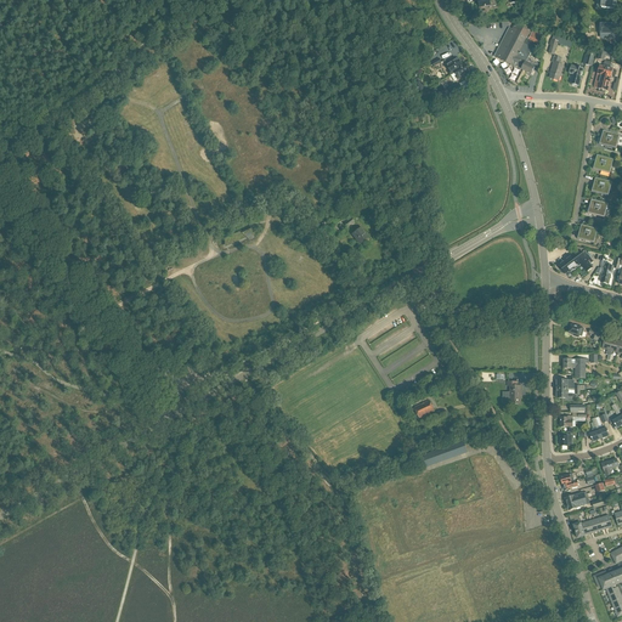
[(516,67),(521,69),(532,49),(533,49),(538,51),(546,37),(535,30),(532,34),(515,24),(513,30),(509,29),(495,57),(516,68),(516,67)]
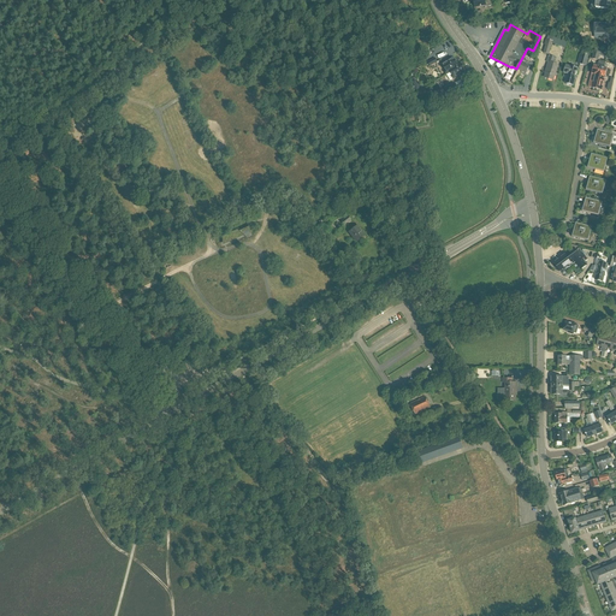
[(594,35),(602,35),(602,36),(606,36),(606,35),(610,35),(610,24),(594,24),(594,35)]
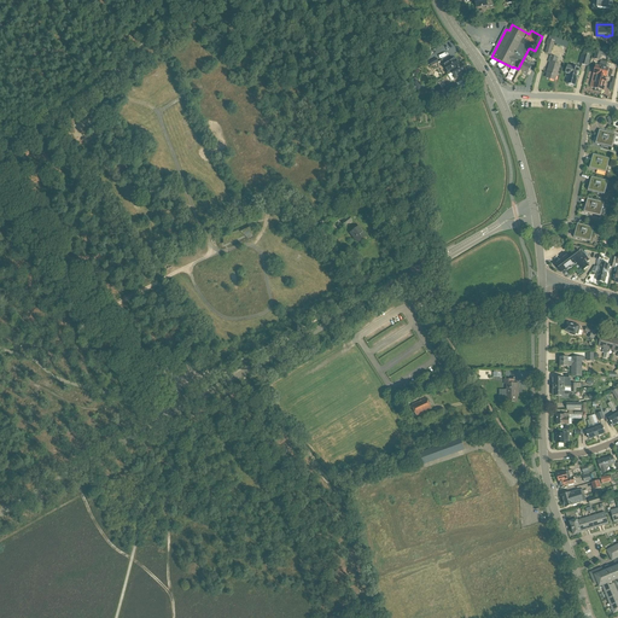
[(598,47),(594,59),(600,60),(601,56),(608,58),(608,59),(614,60),(617,52),(598,47)]
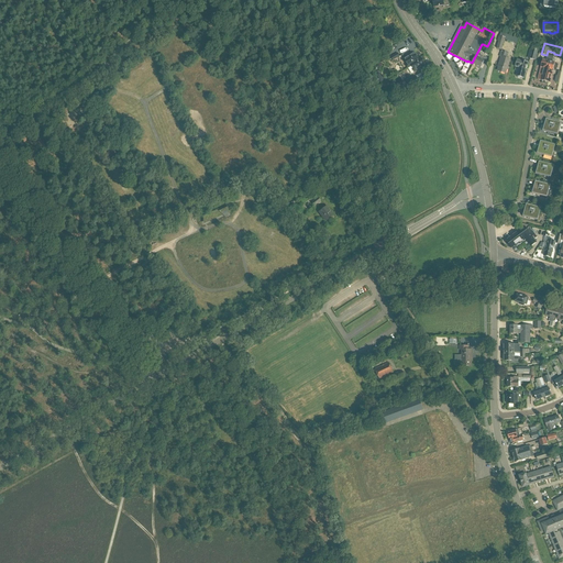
[(476,56),(483,44),(482,44),(472,63),(474,64),(473,64),(477,66),(479,67),(481,68),(484,62),(477,58),(477,56),(476,56)]
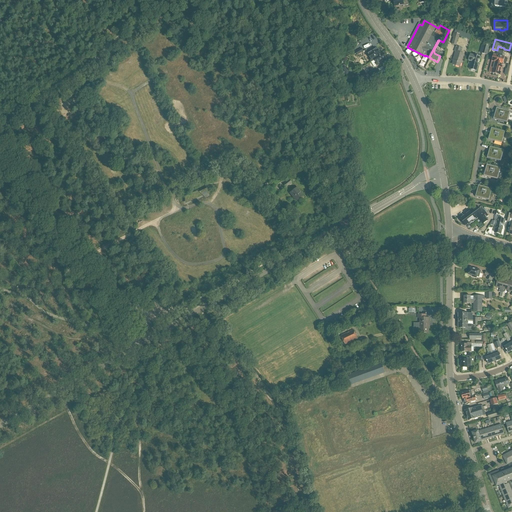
[(480,53),(482,53),(487,55),(490,42),(484,41),(483,45),(482,45),(480,53)]
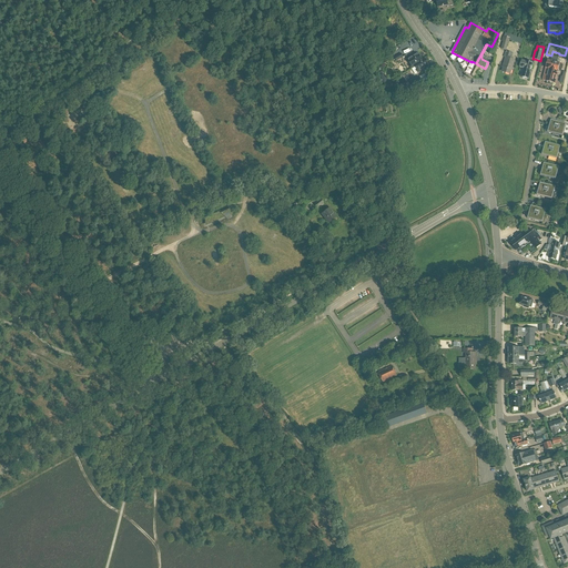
[(510,74),(515,60),(511,59),(513,53),(506,51),(505,57),(506,58),(504,66),(503,72),(510,74)]
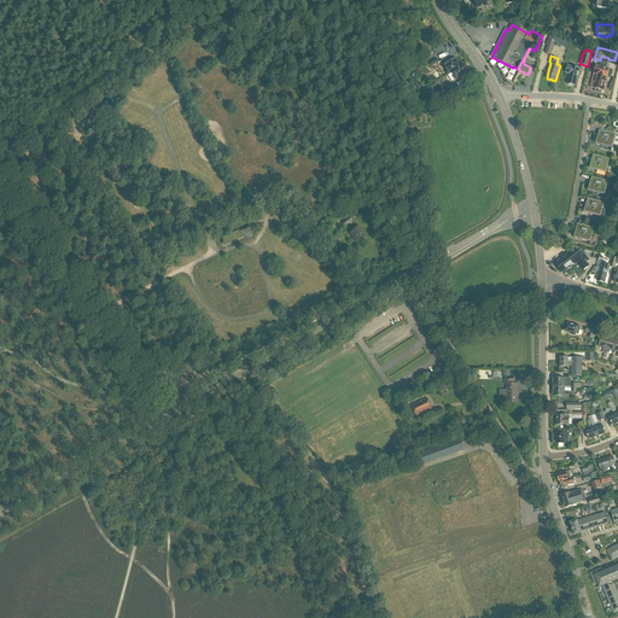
[(454,66),(459,64),(455,58),(444,65),(448,71),(447,71),(448,75),(453,73),(456,70),(454,66)]
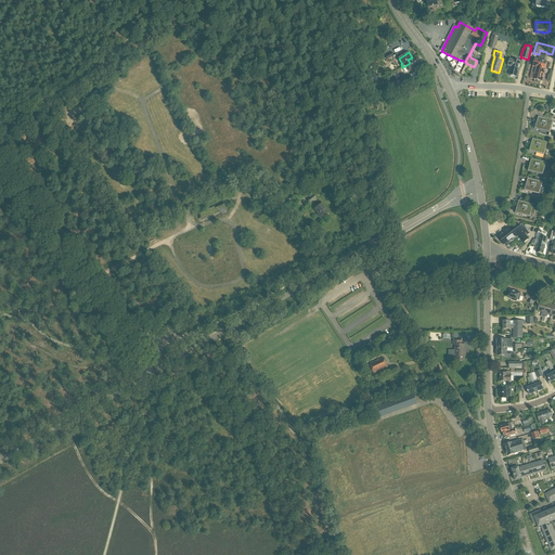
[(420,65),(416,60),(417,60),(416,56),(415,57),(414,56),(412,57),(408,60),(410,63),(407,65),(408,67),(407,68),(409,72),(420,65)]
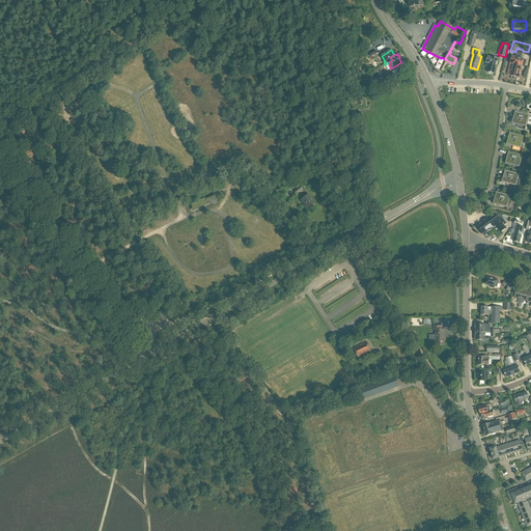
[(519,78),(524,59),(524,56),(515,54),(515,57),(511,56),(507,75),(511,76),(511,78),(516,80),(516,78),(519,78)]
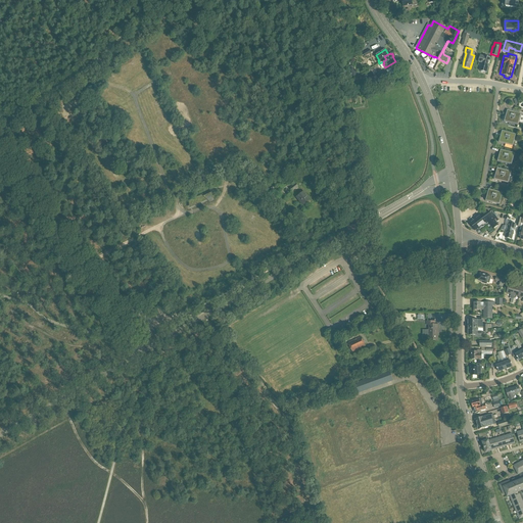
[(479,62),(482,63),(480,72),(481,72),(481,73),(483,73),(486,73),(488,67),(489,67),(489,64),(490,58),(481,56),(479,62)]
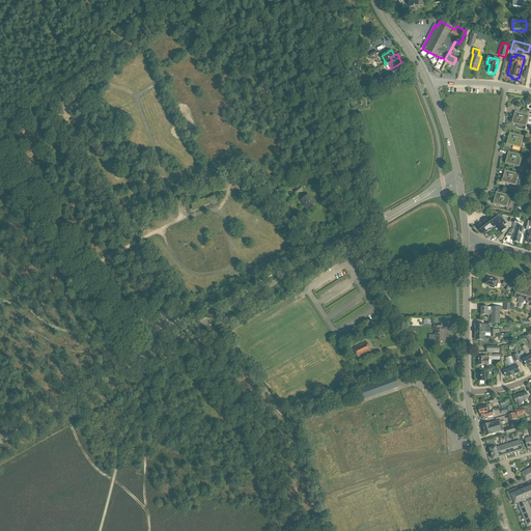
[(443,60),(439,61),(439,58),(435,59),(436,66),(439,66),(440,70),(445,68),(443,60)]
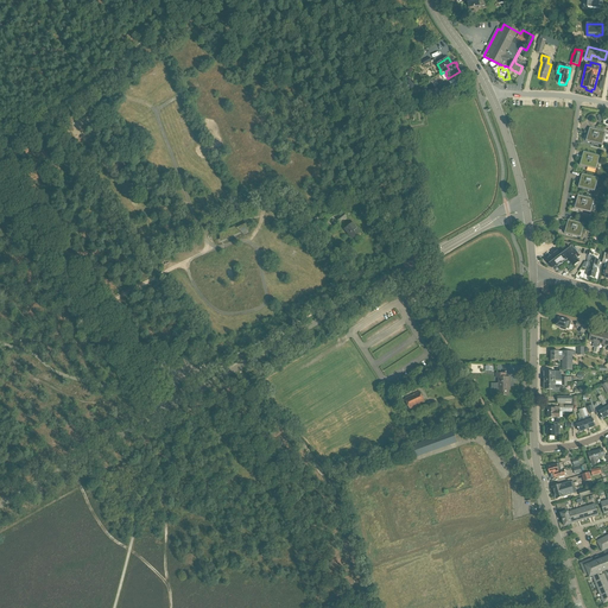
[(588,134),(586,141),(602,146),(606,132),(590,128),(588,135),(588,134)]
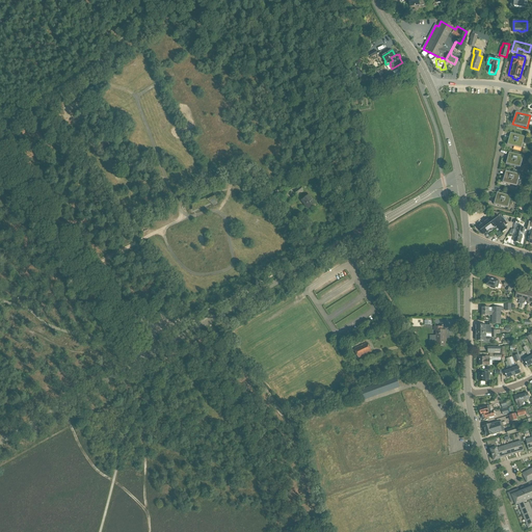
[(509,139),(507,144),(522,149),(525,136),(510,133),(509,139)]
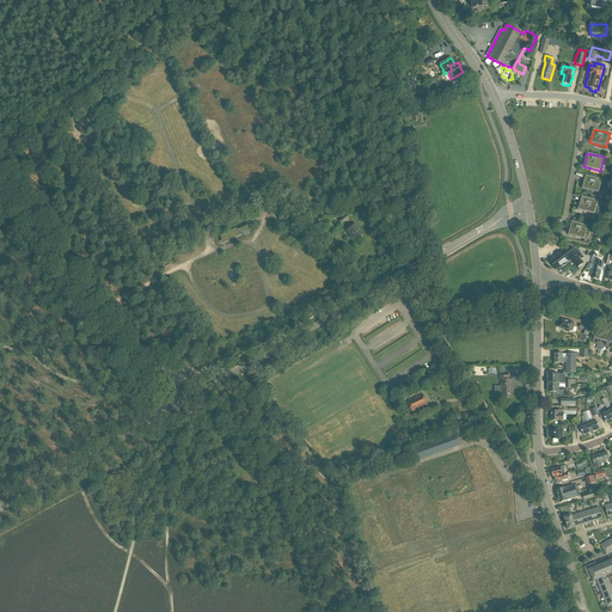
[(603,179),(586,175),(585,182),(583,182),(582,189),(599,193),(603,179)]
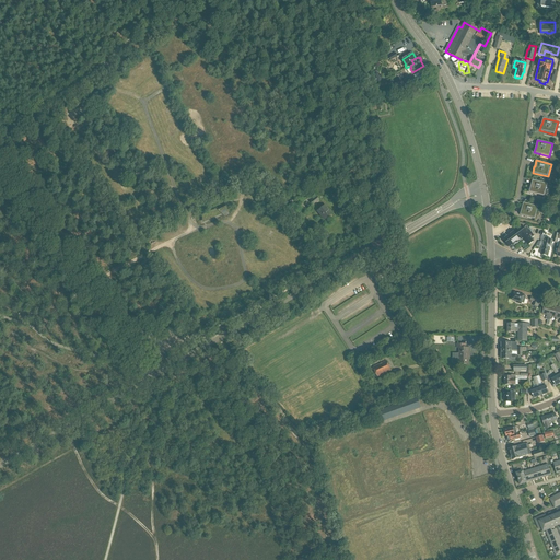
[(533,179),(531,186),(529,193),(544,196),(547,184),(533,179)]
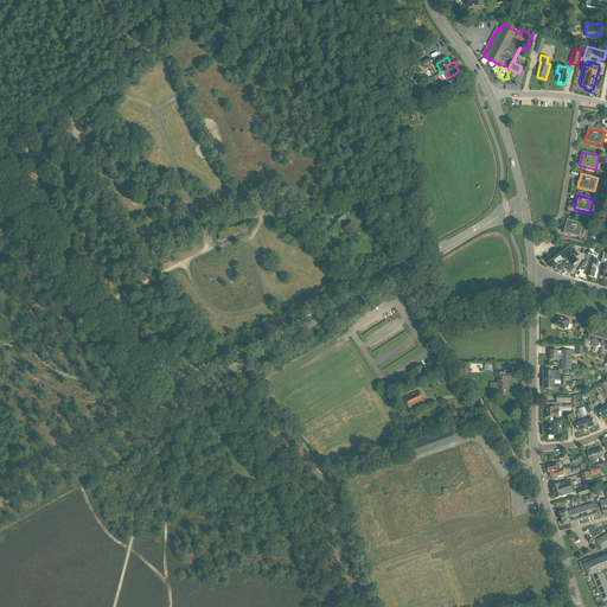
[(566,227),(563,234),(580,237),(583,224),(567,219),(566,227)]
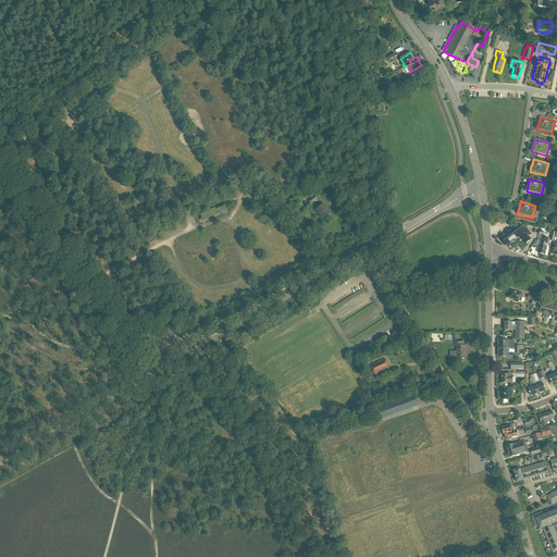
[(215,207),(200,213),(201,222),(221,213),(223,215),(227,213),(229,203),(218,208),(215,207)]
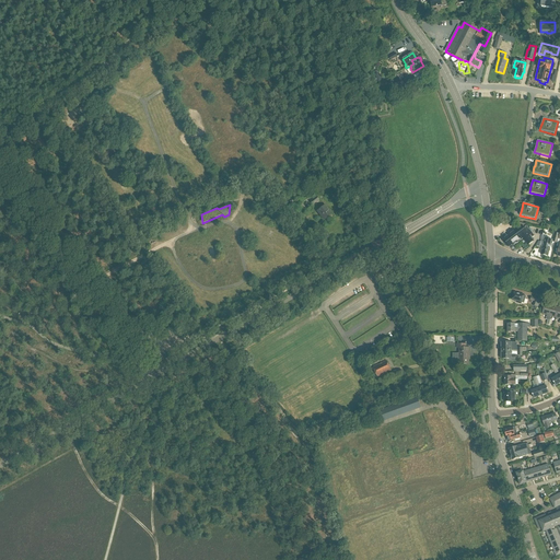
[(325,206),(317,211),(324,220),(331,214),(325,206)]
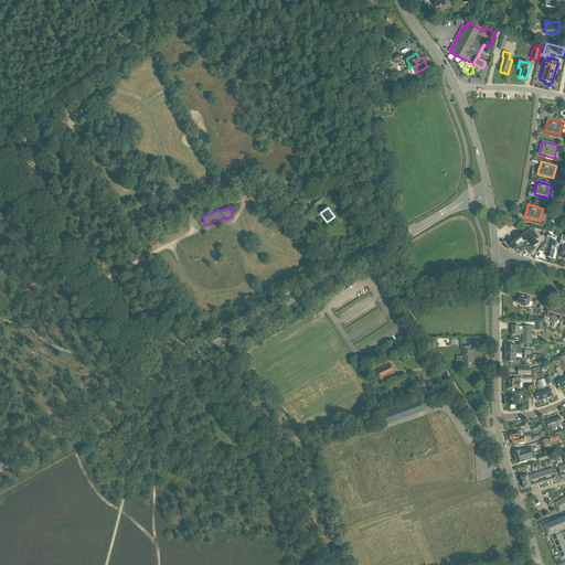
[(526,227),(508,242),(513,248),(516,246),(518,248),(526,242),(525,240),(526,240),(531,245),(533,247),(537,244),(535,241),(539,238),(531,228),(529,230),(526,227)]
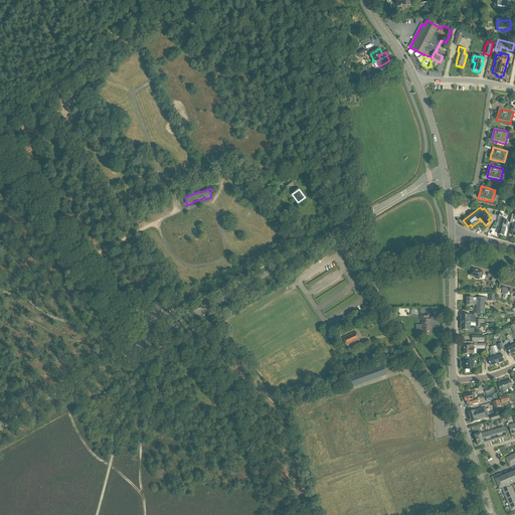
[(351,211),(344,218),(346,221),(350,218),(353,216),(351,211)]
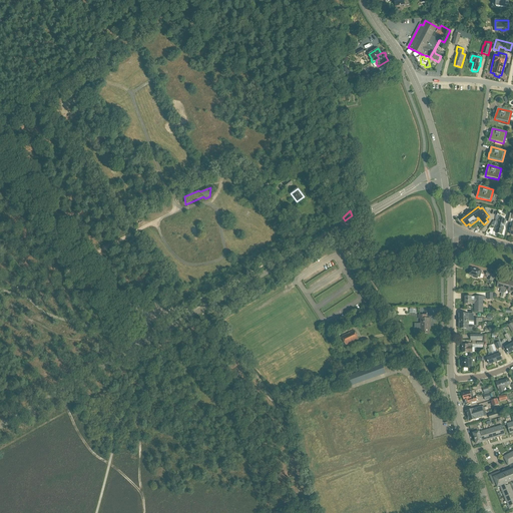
[(498,224),(499,224),(498,225),(496,232),(502,234),(504,226),(503,226),(503,225),(504,225),(505,225),(507,221),(510,222),(512,214),(508,213),(507,220),(506,219),(506,220),(498,218),(497,223),(498,223),(498,224)]
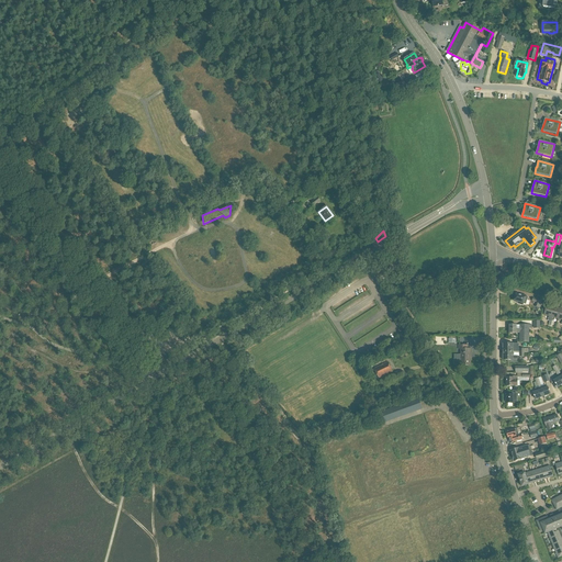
[(521,295),(516,294),(515,302),(518,303),(523,305),(524,304),(526,305),(528,298),(525,296),(526,296),(521,294),(521,295)]
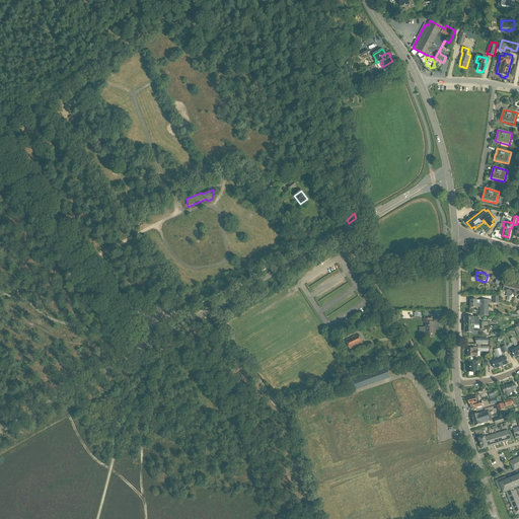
[(508,297),(512,283),(505,282),(503,291),(507,292),(507,293),(506,294),(506,296),(508,297)]
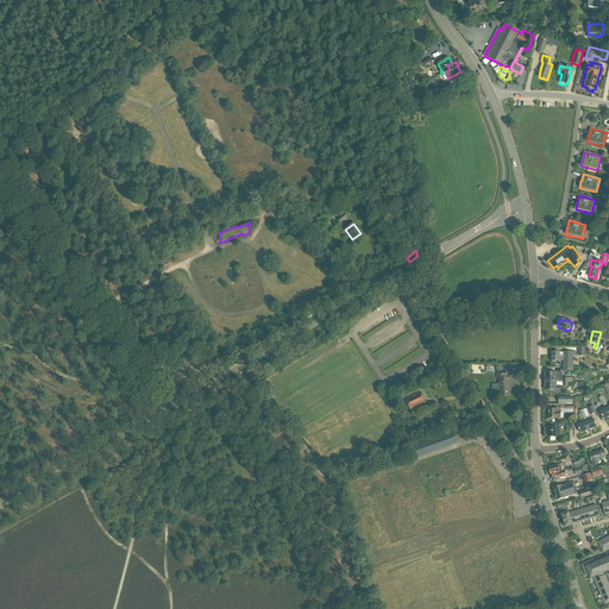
[(601,332),(596,349),(598,349),(600,346),(598,345),(598,344),(604,346),(608,334),(601,332)]
